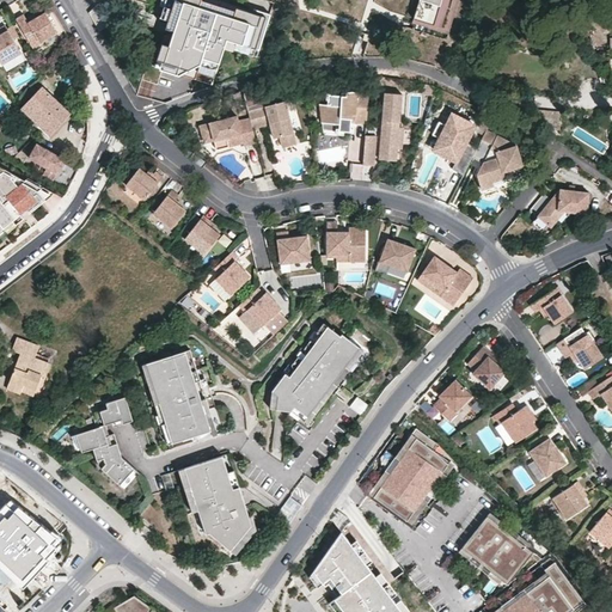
[(259,50),(275,4),(264,0),(155,0),(151,13),(169,19),(166,26),(175,30),(170,43),(161,41),(157,57),(164,60),(161,67),(146,61),(141,78),(157,83),(161,68),(210,85),(227,38),(243,44),(259,50)]
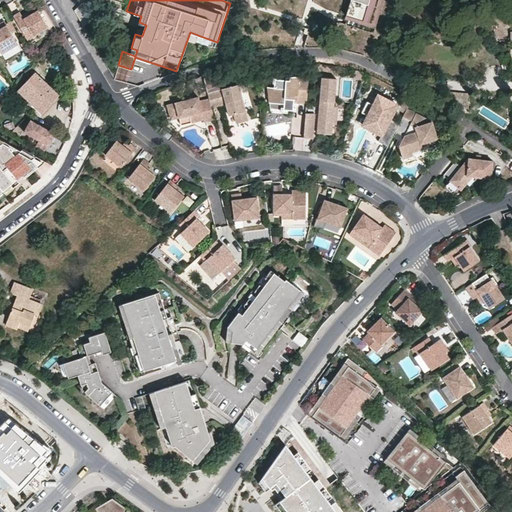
[(384,0),(351,0),(345,22),(375,31),(384,0)]
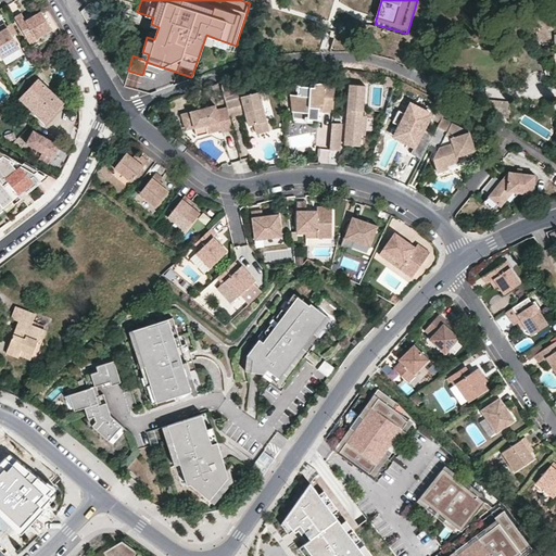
[(51,28),(40,10),(32,15),(25,19),(23,16),(21,12),(13,15),(28,42),(36,38),(35,37),(51,28)]
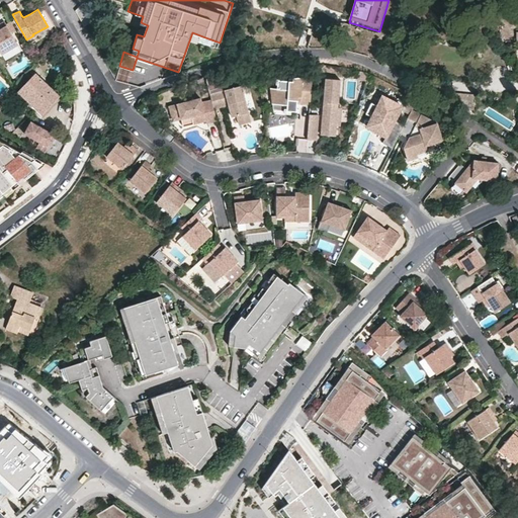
[(72,17),(80,31),(88,27),(79,13),(72,17)]
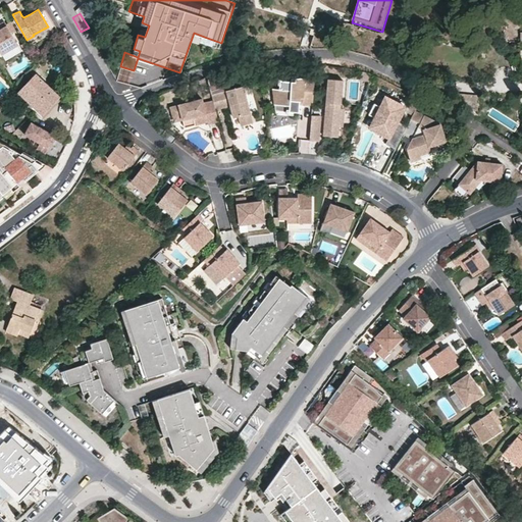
[(0,53),(17,44),(3,19),(0,21),(0,53)]
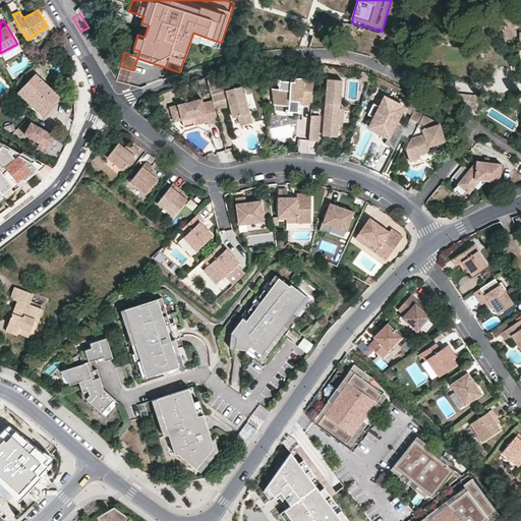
[(219,47),(221,43),(207,38),(205,42),(219,47)]
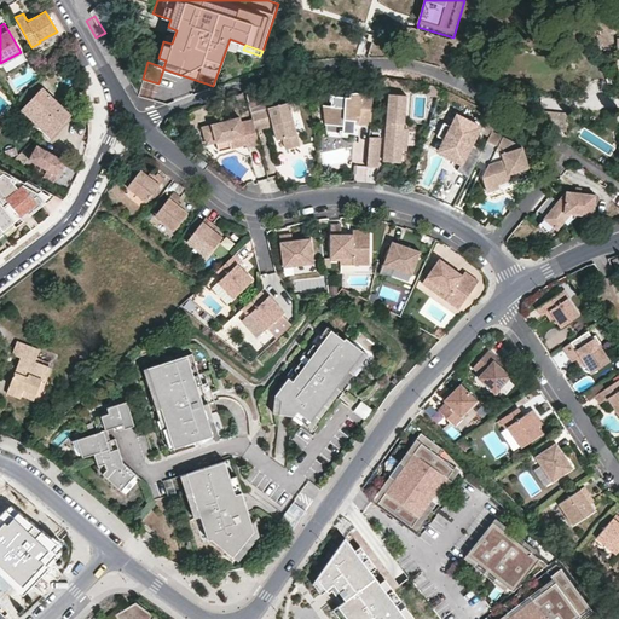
[(39,86),(19,108),(48,133),(68,111),(39,86)]
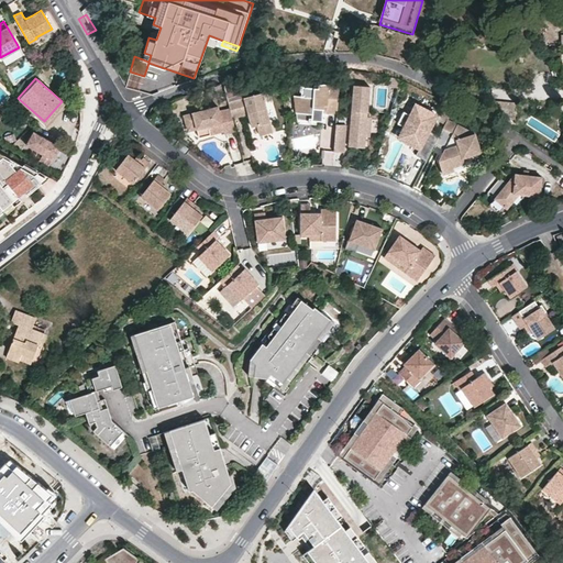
[(235,100),(232,87),(223,89),(227,102),(235,100)]
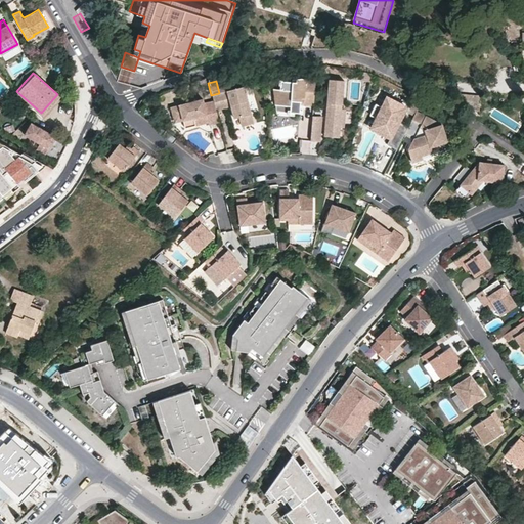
[(313,84),(298,83),(293,84),(293,87),(289,87),(288,87),(277,87),(277,95),(270,94),(272,111),(273,111),(288,112),(288,117),(297,117),(298,111),(311,111),(313,84)]
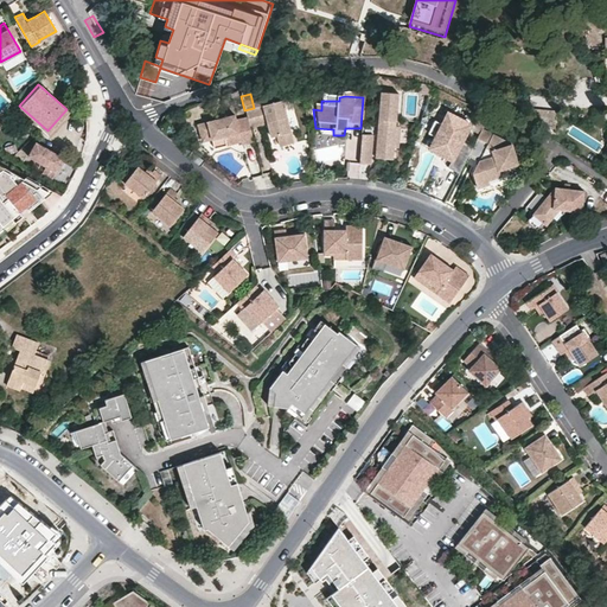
[(394,131),(395,97),(377,96),(374,149),(378,149),(377,164),(391,165),(393,152),(397,153),(398,131),(394,131)]
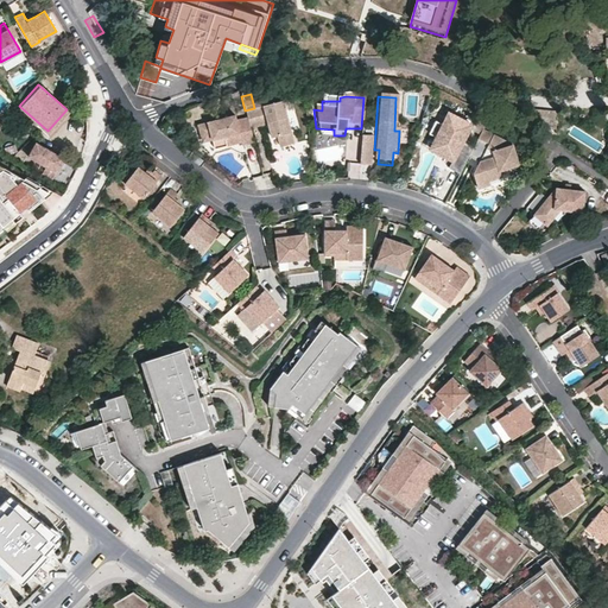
[(286,118),(282,101),(254,108),(245,111),(247,118),(249,128),(267,124),(271,138),(277,137),(280,147),(293,144),(290,133),(286,118)]
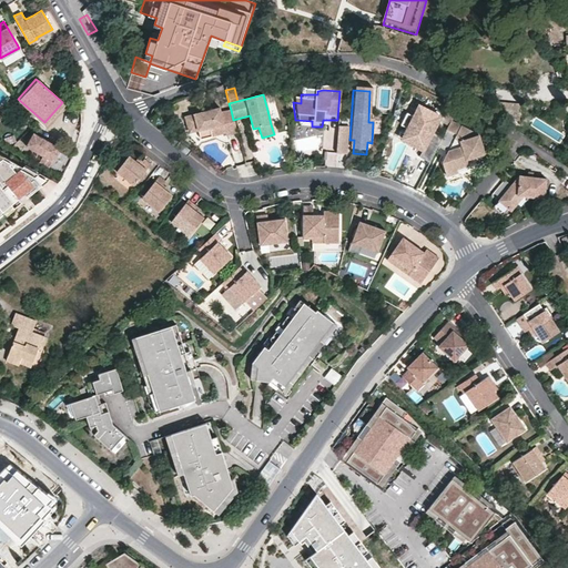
[(497,100),(496,112),(517,118),(518,103),(497,100)]
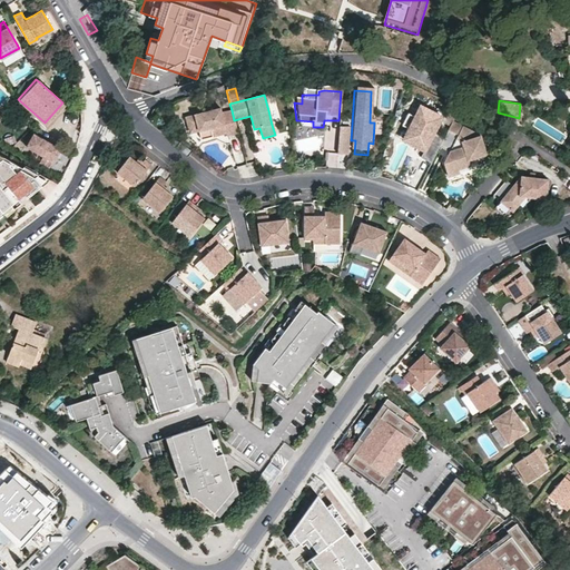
[(219,109),(184,118),(187,128),(189,128),(190,134),(198,131),(206,129),(209,131),(212,137),(225,134),(226,137),(237,134),(234,120),(232,110),(220,114),(219,109)]
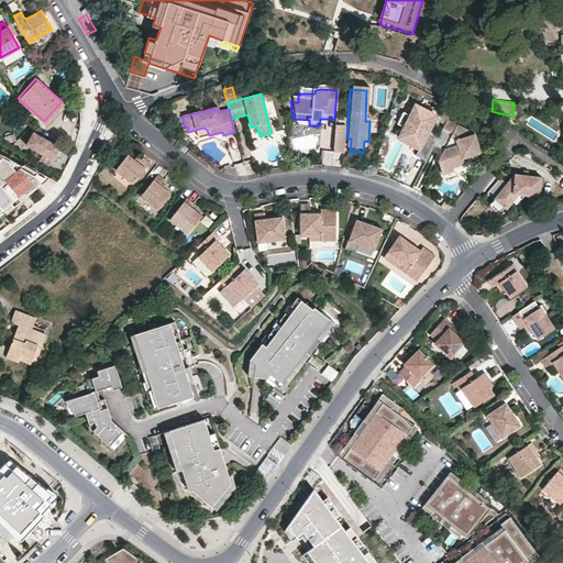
[(274,121),(271,108),(265,109),(268,123),(274,121)]
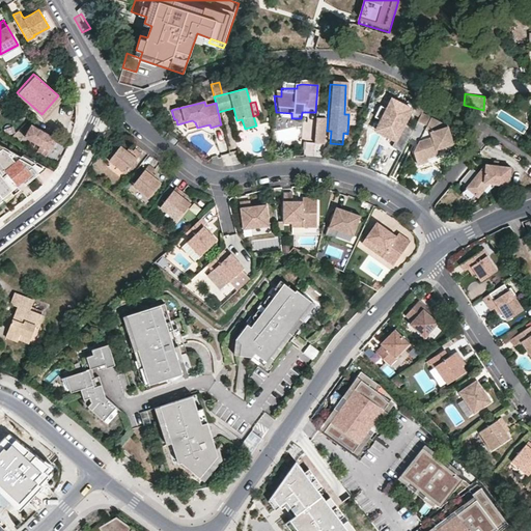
[(409,113),(389,103),(384,113),(382,112),(376,111),(373,115),(372,119),(376,124),(378,124),(375,128),(376,131),(394,140),(388,152),(397,157),(406,141),(411,132),(401,128),(409,113)]
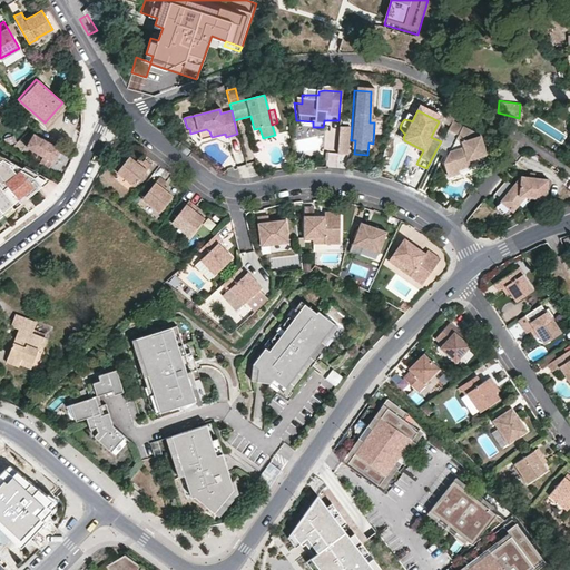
[(479,145),(468,139),(470,136),(449,125),(441,141),(435,151),(445,157),(440,167),(444,183),(457,178),(455,175),(467,172),(465,166),(484,159),(479,145)]
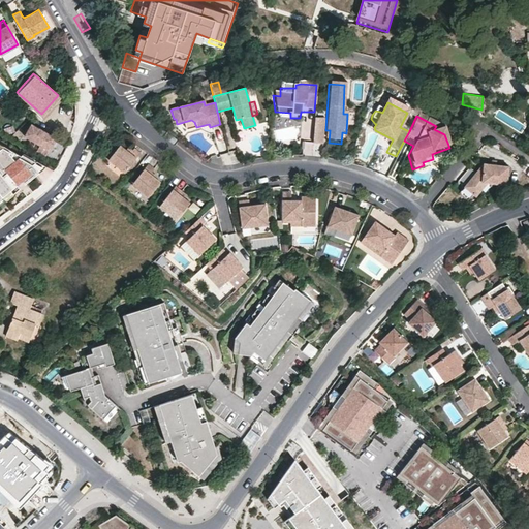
[(194,122),(191,120),(184,122),(186,130),(196,127),(194,122)]
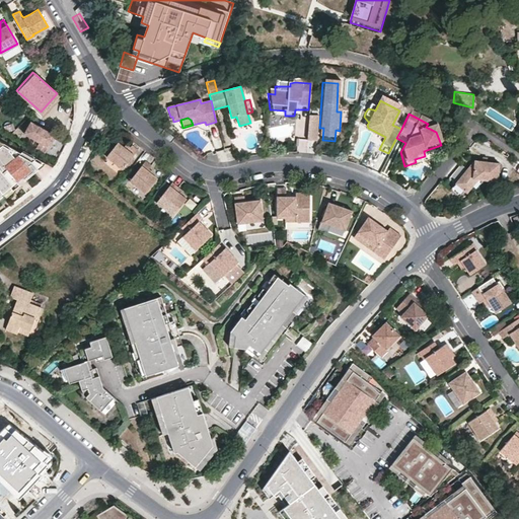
[(316,145),(317,120),(308,119),(306,145),(316,145)]
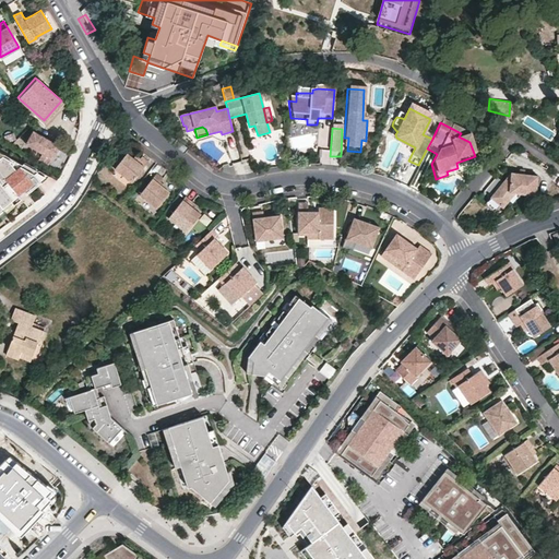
[(37,156),(47,162),(57,143),(31,129),(24,142),(40,151),(37,156)]
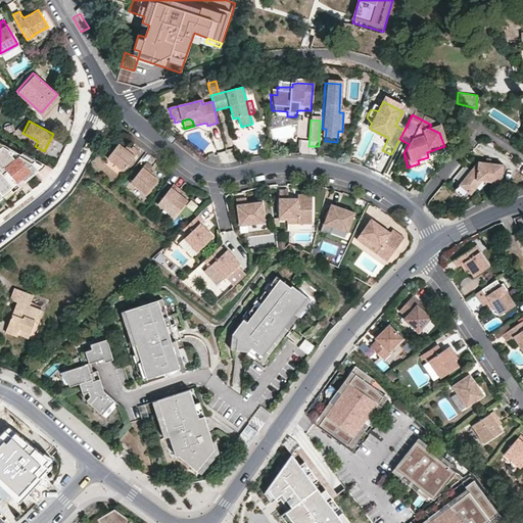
[(11,152),(6,145),(0,142),(0,199),(5,195),(2,192),(9,186),(12,189),(19,183),(16,180),(21,176),(24,179),(45,161),(35,156),(27,163),(21,156),(25,154),(15,149),(11,152)]
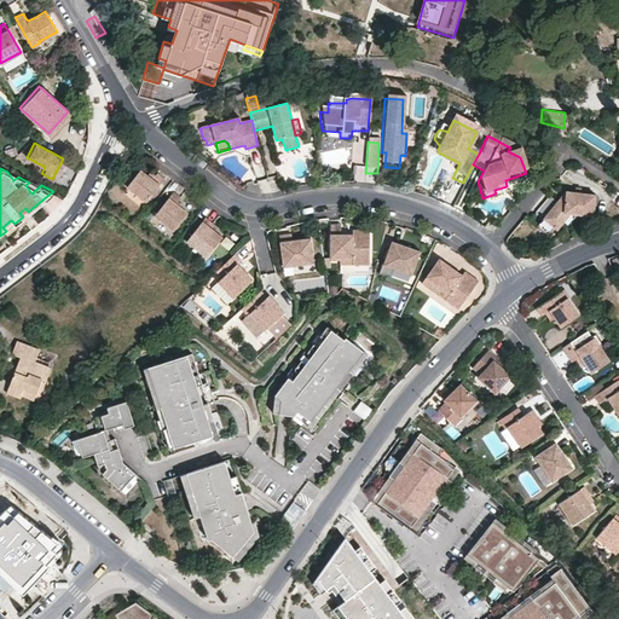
[(13,180),(18,177),(11,168),(7,172),(13,180)]
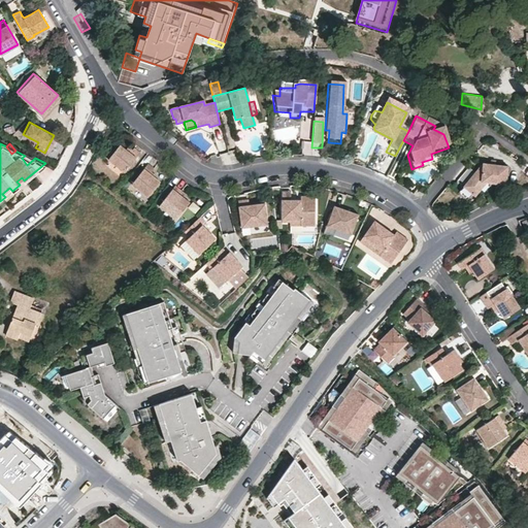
[(131,152),(121,143),(108,159),(125,171),(138,155),(141,152),(135,146),(131,152)]
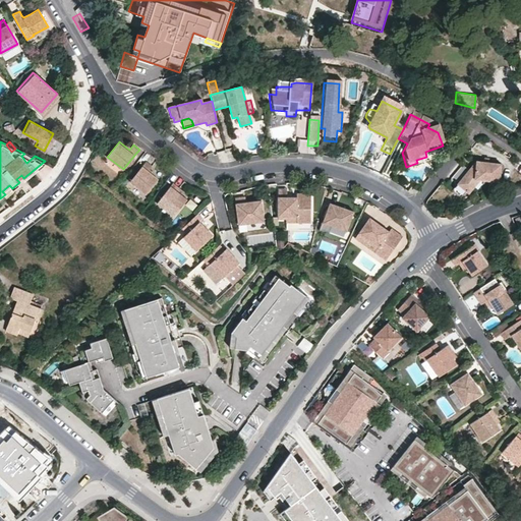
[(33,158),(24,154),(21,156),(26,163),(33,158)]
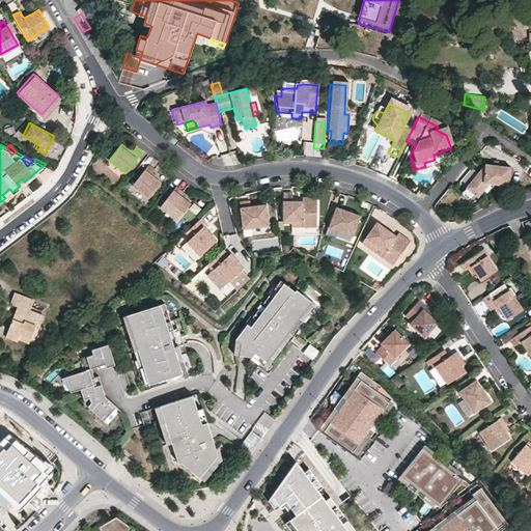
[(493,164),(485,163),(466,186),(474,193),(477,196),(488,182),(508,185),(510,166),(498,165),(493,164)]
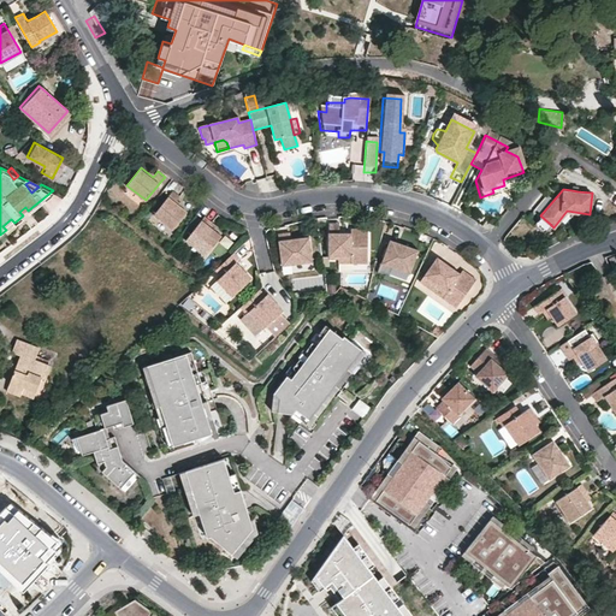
[(188,211),(176,202),(181,196),(173,190),(154,213),(173,229),(188,211)]
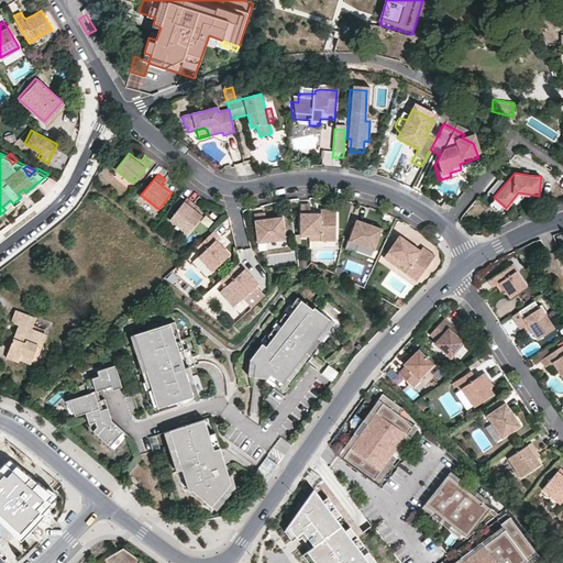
[(197,210),(191,206),(194,202),(187,197),(169,219),(188,233),(202,214),(197,210)]
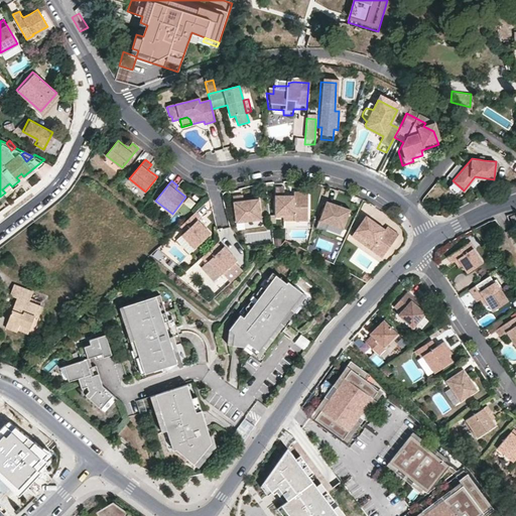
[(461,187),(453,180),(447,187),(456,194),(461,187)]
